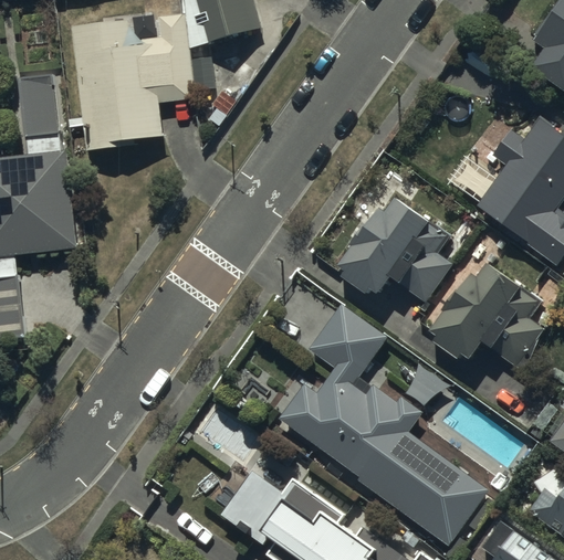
[(198,0),(208,40),(260,27),(252,0),(198,0)]
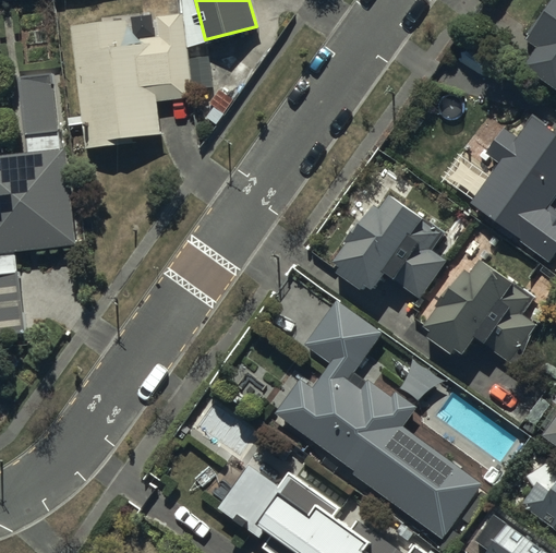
[(551,0),(524,36),(527,37),(522,45),(535,55),(522,71),(555,96),(555,0),(551,0)]
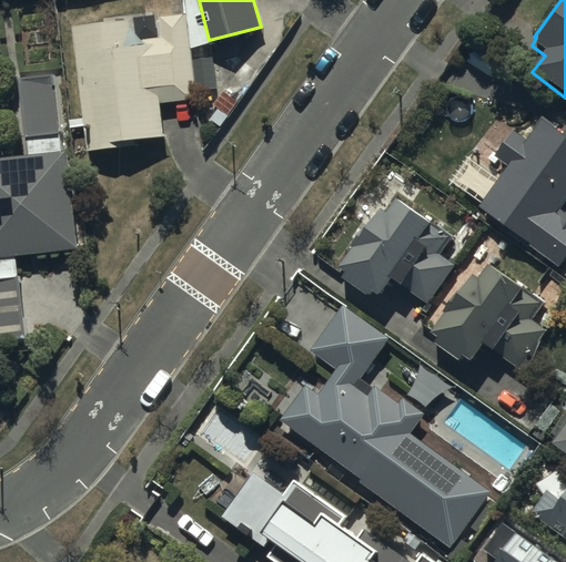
[(70,125),(83,124),(87,155),(115,152),(114,144),(165,139),(162,103),(195,99),(185,13),(158,17),(159,21),(130,23),(130,20),(72,27),(80,101),(69,102),(70,125)]
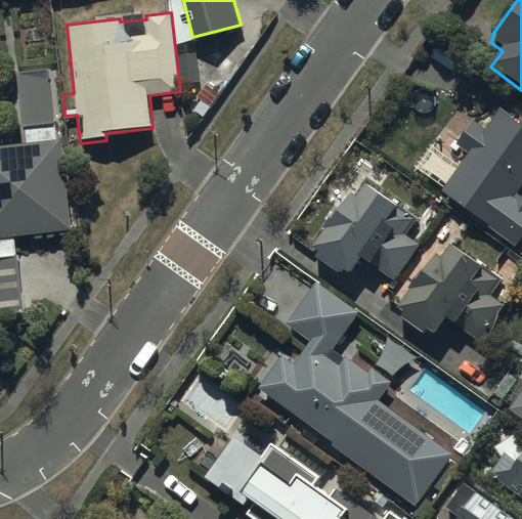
[(49,65),(16,68),(23,128),(26,128),(28,144),(0,147),(0,312),(23,310),(15,235),(72,230),(63,139),(57,140),(49,65)]
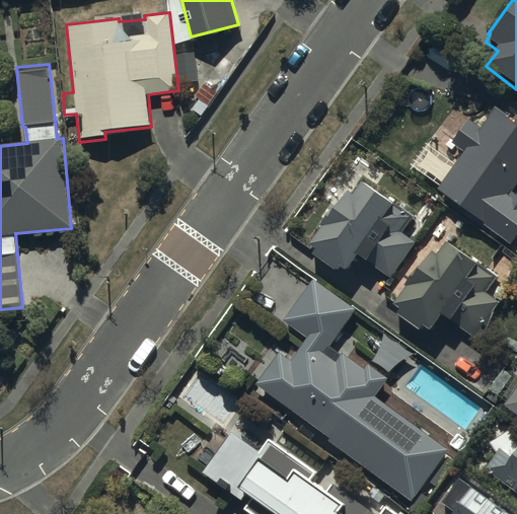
[(516,175),(516,121),(494,103),(476,127),(467,121),(451,141),(463,151),(435,190),(508,245),(516,233),(516,197),(507,190),(516,175)]
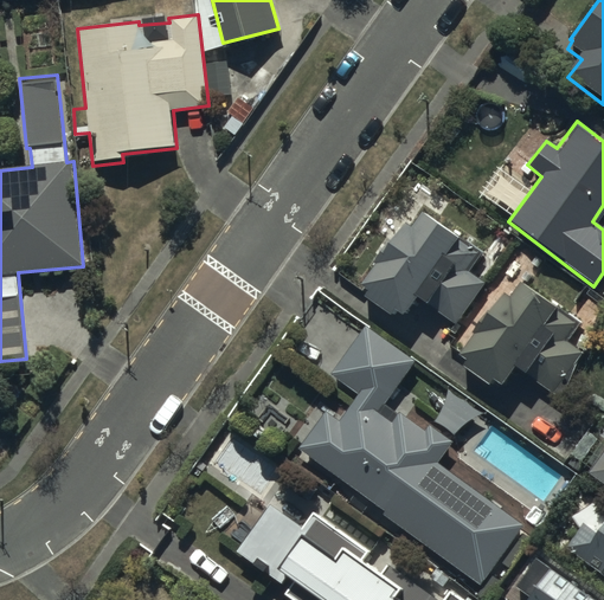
[(481,251),(424,210),(409,230),(404,227),(360,288),(367,294),(364,300),(390,318),(393,313),(402,320),(416,300),(426,308),(428,305),(453,324),(484,281),(468,268),(481,251)]
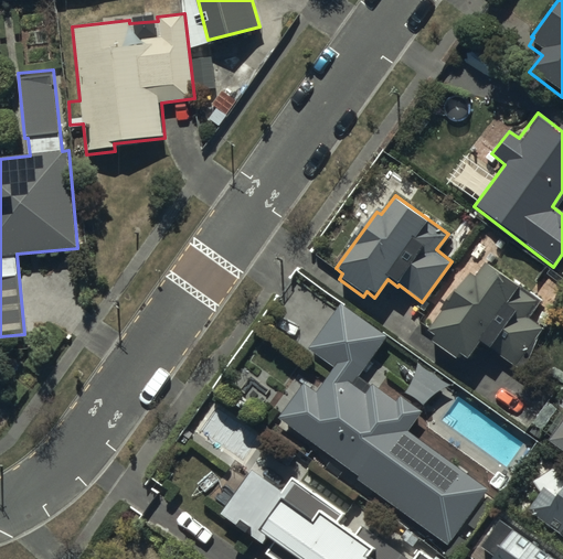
[(517,289),(484,265),(473,279),(469,276),(426,335),(434,341),(431,345),(454,362),(458,356),(466,363),(480,344),(489,351),(490,350),(513,366),(542,328),(527,315),(540,298),(520,283),(517,289)]
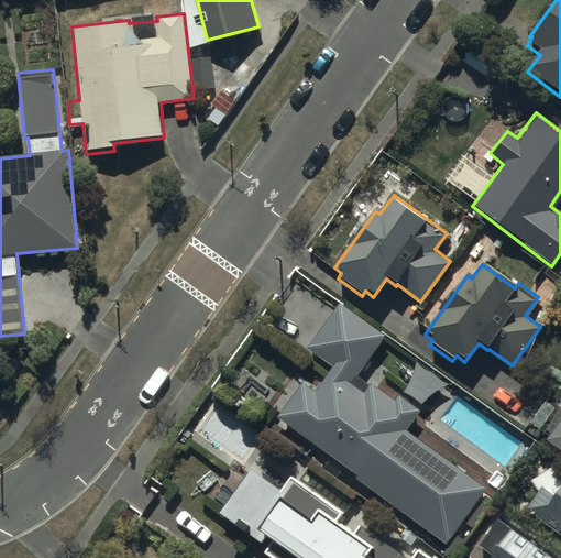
[(385,336),(338,302),(305,347),(330,365),(312,390),(301,382),(275,418),(355,476),(353,479),(444,545),(485,489),(405,430),(419,411),(398,395),(393,402),(355,375),(385,336)]
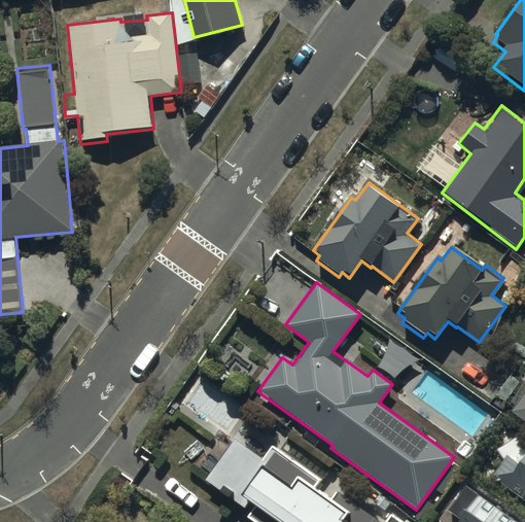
[(524,390),(511,411),(524,420),(524,390)]
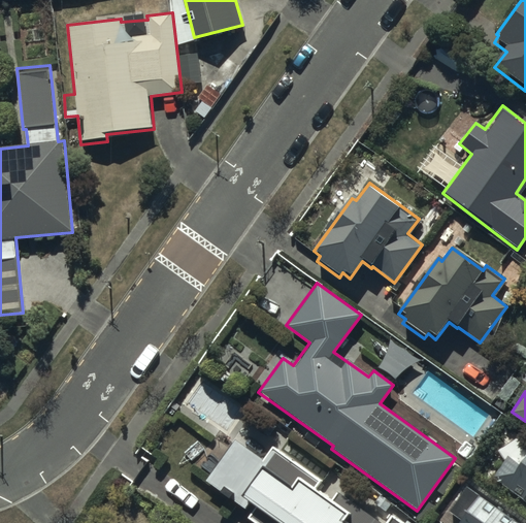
[(525,446),(519,442),(492,478),(525,502),(525,446)]
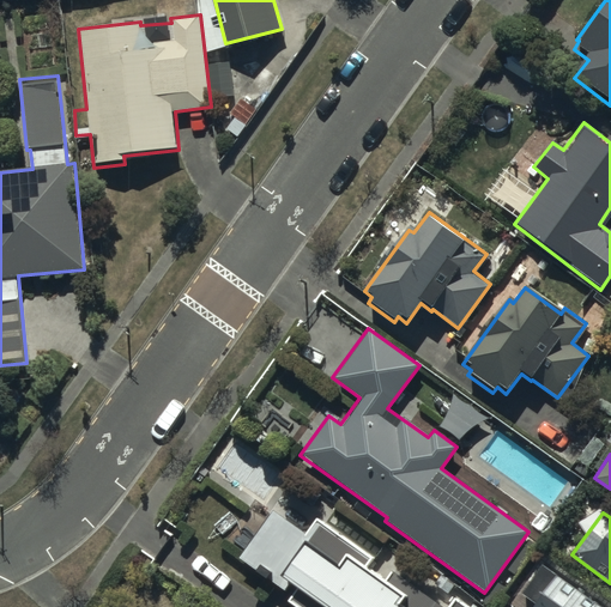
[(300,540),(267,516),(265,520),(258,515),(230,552),(239,558),(235,563),(274,593),(278,588),(291,598),(283,606),(458,606),(451,601),(446,606),(434,606),(389,574),(382,584),(361,569),(366,563),(313,523),(300,540)]
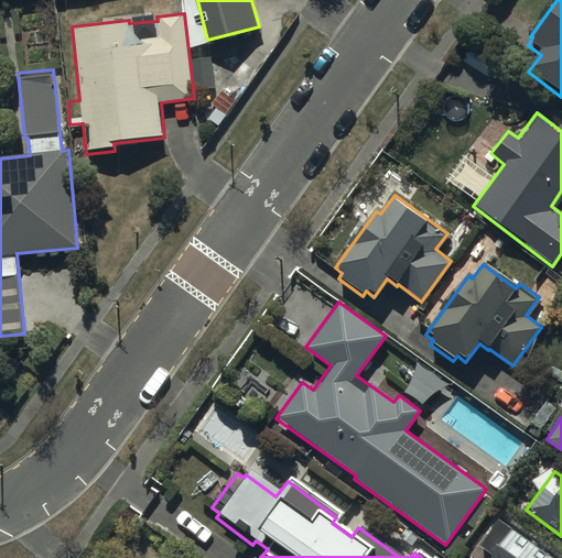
[(552,557),(498,518),(478,546),(493,556),(490,557),(552,557)]
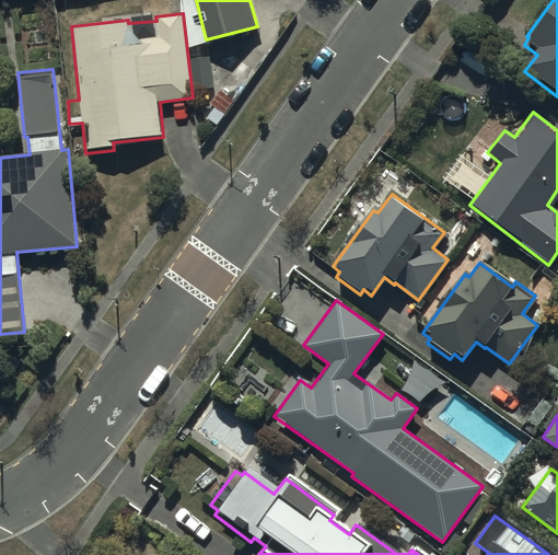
All buildings are outlined.
